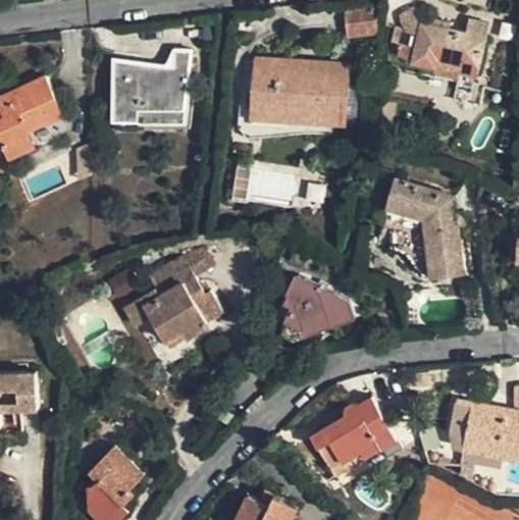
[(396,15),(402,31),(415,34),(417,23),(411,7),(396,15)]
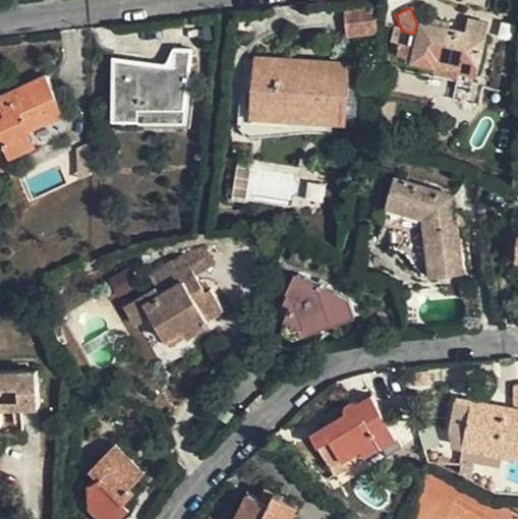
[(366,9),(337,10),(338,40),(367,38),(366,9)]
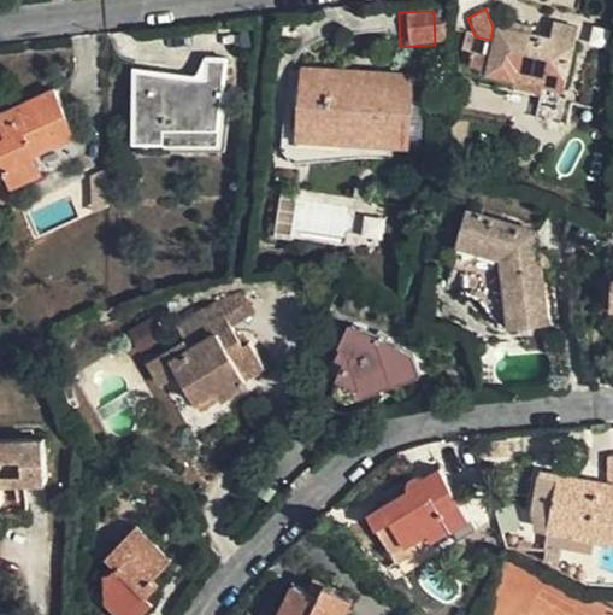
[(508,22),(506,30),(528,35),(529,27),(508,22)]
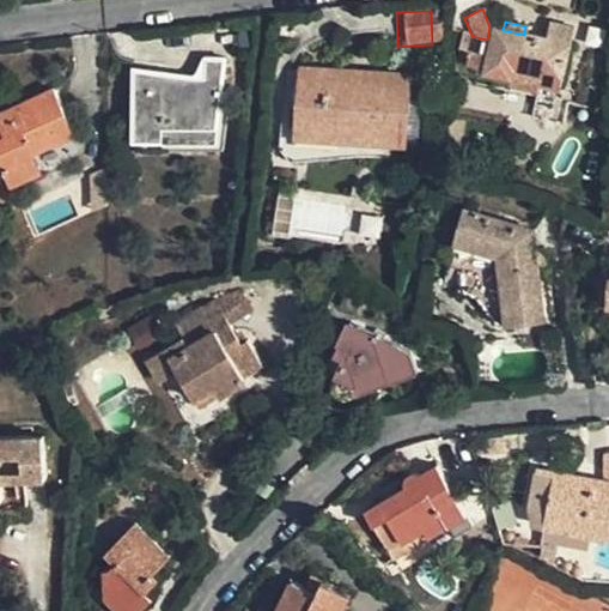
[(546,40),(524,35),(503,30),(489,28),(487,40),(472,36),(463,65),(480,70),(480,72),(512,79),(513,71),(539,77),(536,85),(556,90),(571,29),(549,24),(546,40)]
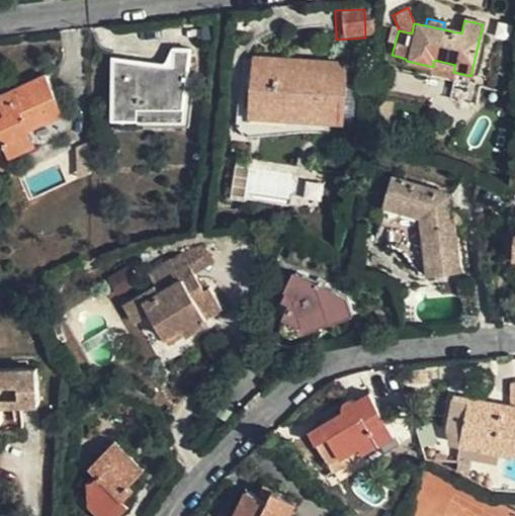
[(169,67),(111,61),(111,120),(182,120),(186,89),(183,90),(186,51),(170,51),(169,67)]
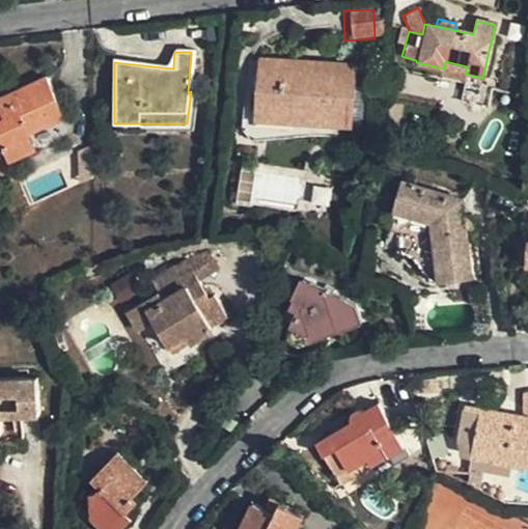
[(277,119),(276,139),(305,136),(306,126),(306,121),(293,121),(293,111),(351,116),(354,67),(257,61),(253,118),(277,119)]
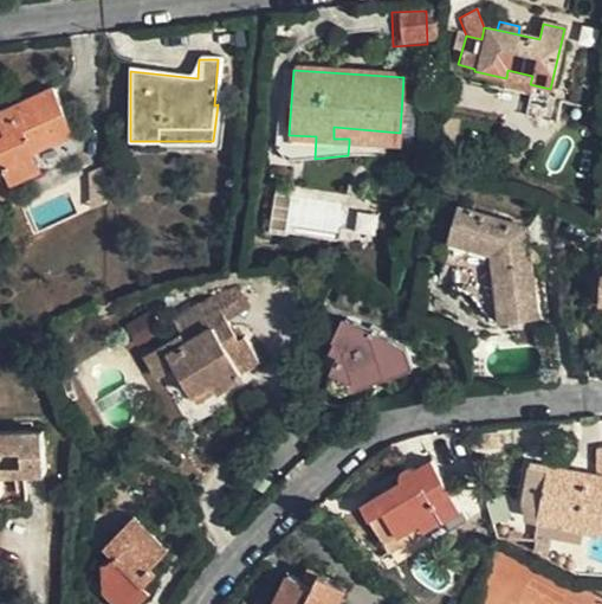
[(506,78),(530,84),(532,76),(507,70),(506,78)]
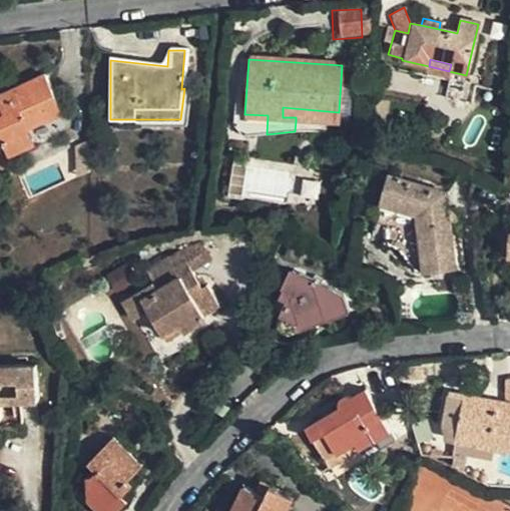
[(0,111),(1,113),(0,114),(0,139),(7,154),(33,142),(27,128),(61,112),(43,73),(0,93),(0,111)]
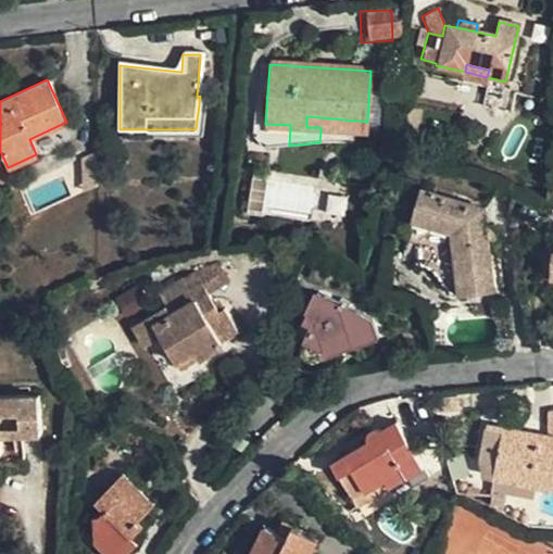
[(71,124),(66,122),(29,139),(36,154),(46,154),(54,151),(65,146),(73,139),(74,135),(75,131),(73,127),(71,124)]
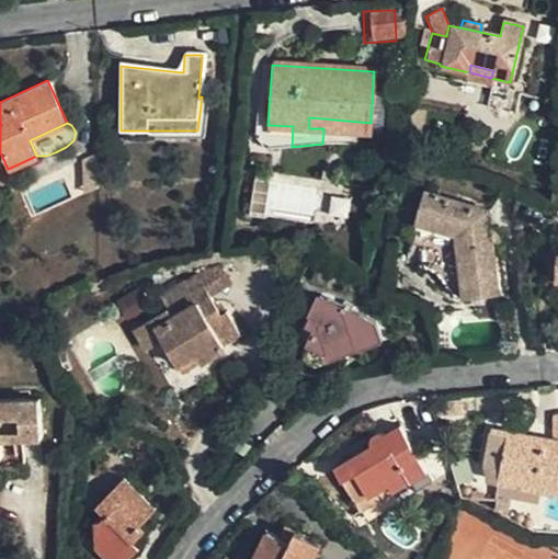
[(266,148),(292,147),(293,126),(268,125),(266,148)]
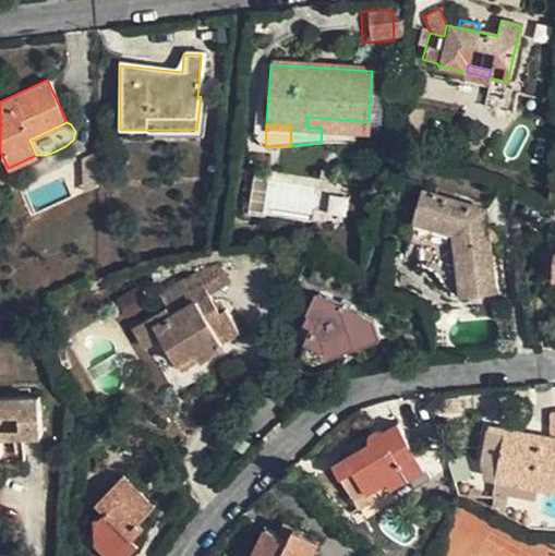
[(390,159),(410,164),(412,152),(391,147),(390,159)]
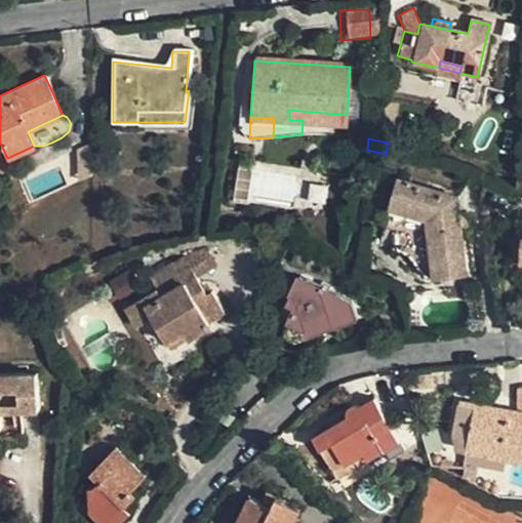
[(465,274),(458,229),(456,214),(454,214),(456,198),(396,180),(380,234),(393,251),(407,257),(425,279),(465,274)]
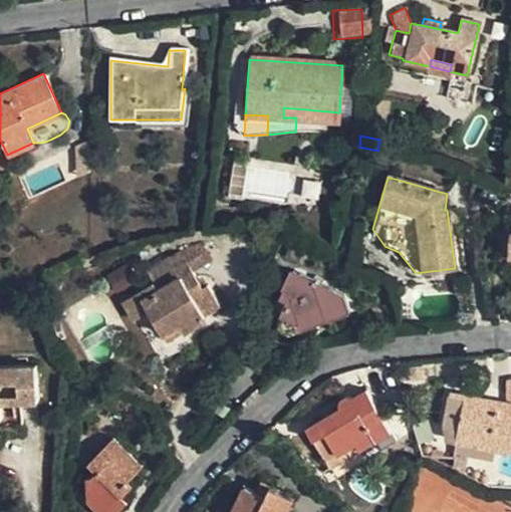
[(449,211),(447,210),(449,224),(458,222),(455,214),(451,211),(449,211)]
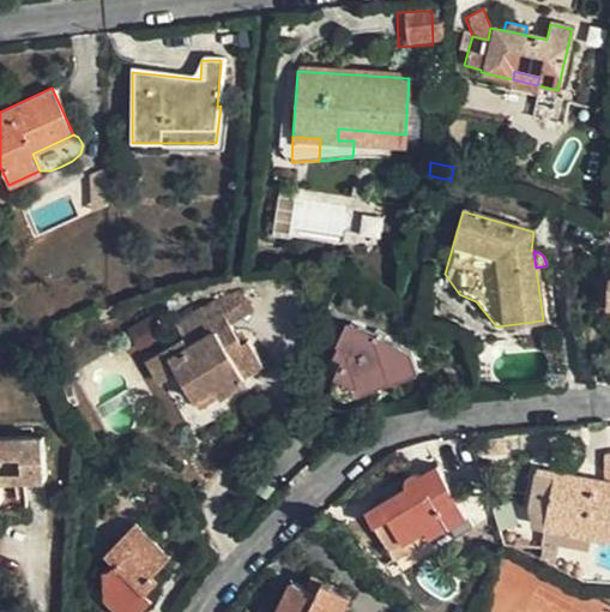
[(236,289),(235,289),(197,311),(212,334),(227,327),(251,312),(236,288),(236,289)]
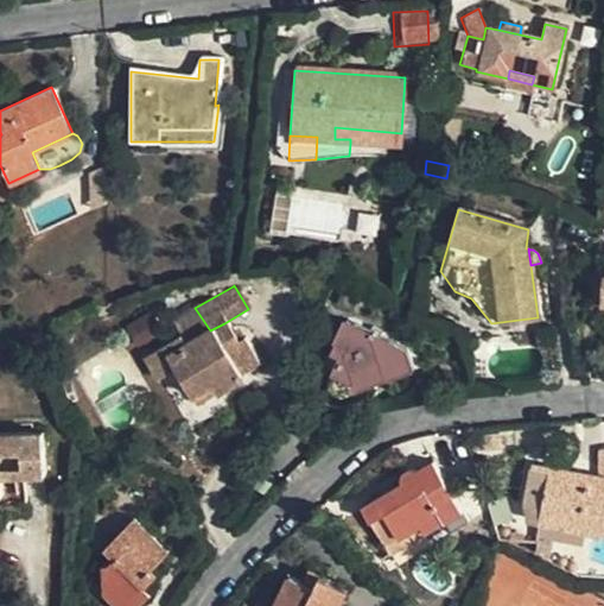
[(237,342),(224,323),(210,330),(195,308),(170,322),(178,338),(142,359),(156,380),(172,370),(189,397),(210,385),(215,395),(242,378),(240,376),(259,364),(243,339),(237,342)]
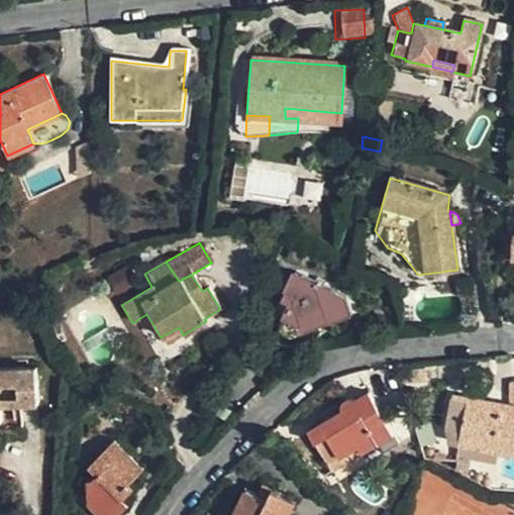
[(281,300),(287,303),(298,278),(291,274),(281,300)]
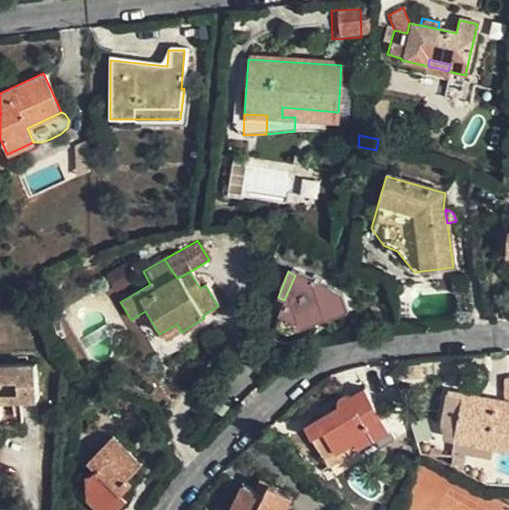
[(295,275),(284,300),(276,319),(276,324),(278,327),(281,331),(288,333),(305,327),(304,325),(327,316),(328,318),(346,311),(339,294),(295,275)]
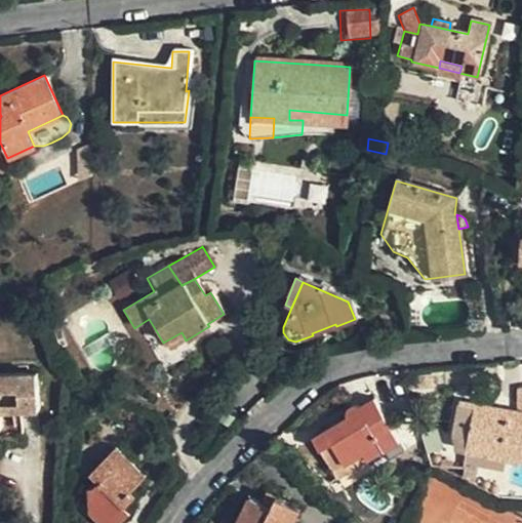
[(168,351),(186,340),(182,332),(163,343),(168,351)]
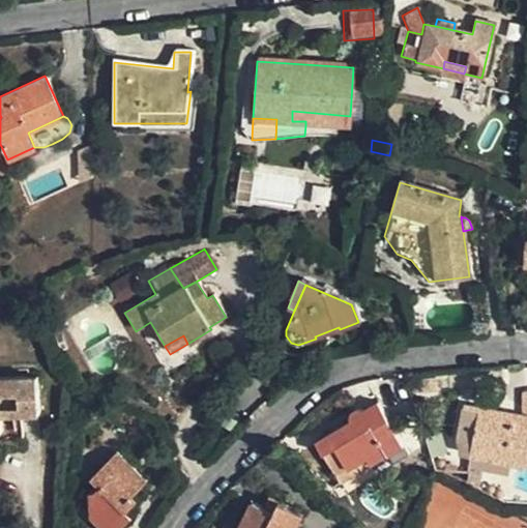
[(18,408),(19,416),(36,415),(35,377),(0,379),(0,396),(18,394),(18,408)]
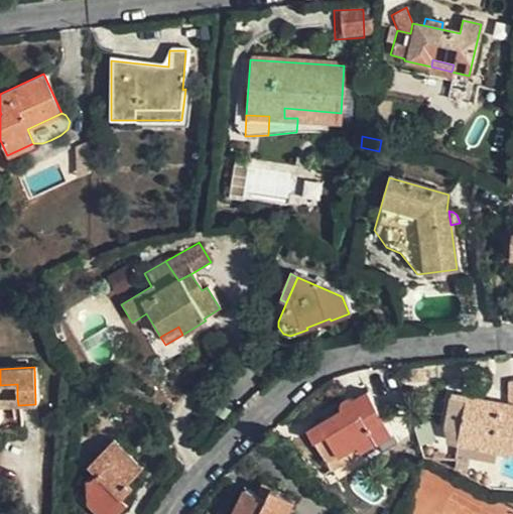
[(450,395),(443,427),(459,431),(457,443),(459,443),(512,453),(512,405),(507,405),(450,395)]
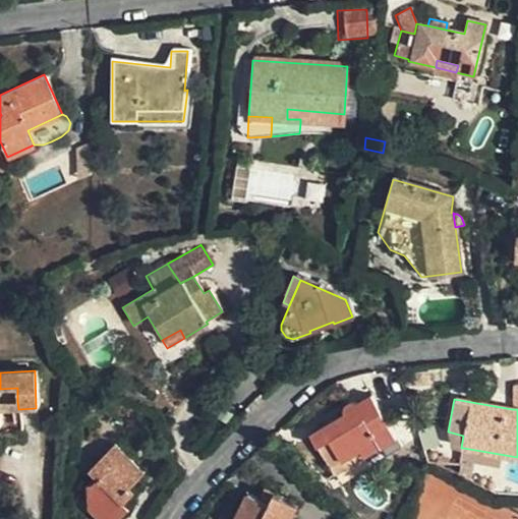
[(17,401),(0,401),(0,409),(18,409),(17,401)]
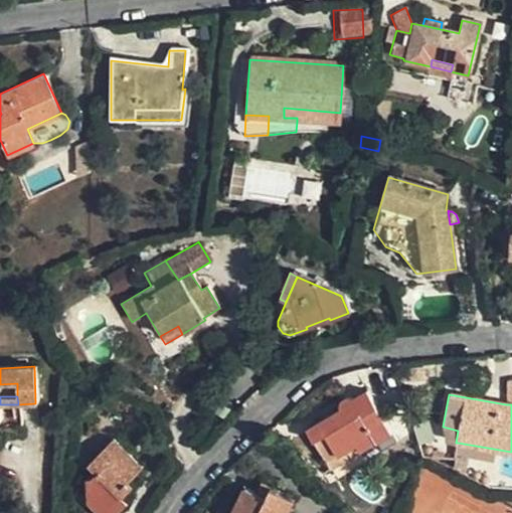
[(355,445),(359,452),(364,449),(361,442),(370,435),(352,403),(348,399),(345,399),(341,400),(339,402),(339,405),(339,409),(305,431),(324,464),(355,445)]
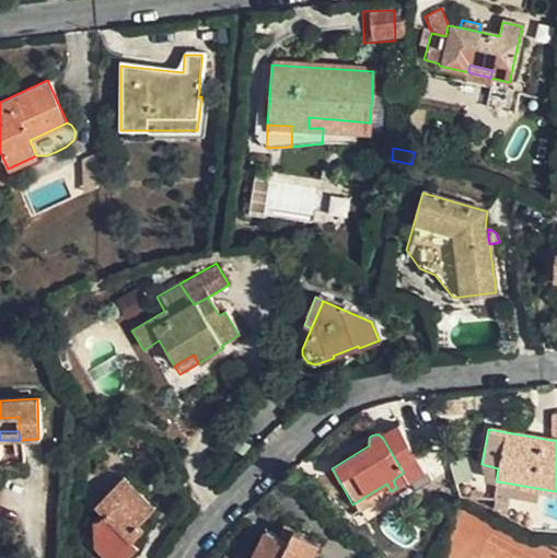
[(485,479),(496,481),(498,468),(482,464),(482,466),(480,473),(482,476),(485,479)]
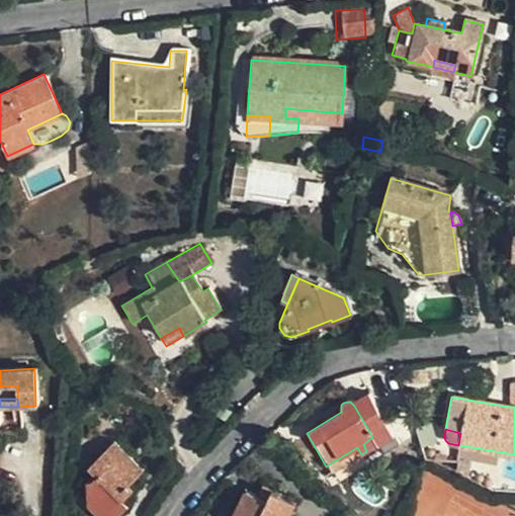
[(142,469),(112,441),(88,467),(95,476),(90,482),(86,482),(87,506),(96,515),(116,515),(126,506),(121,501),(133,490),(127,485),(142,469)]
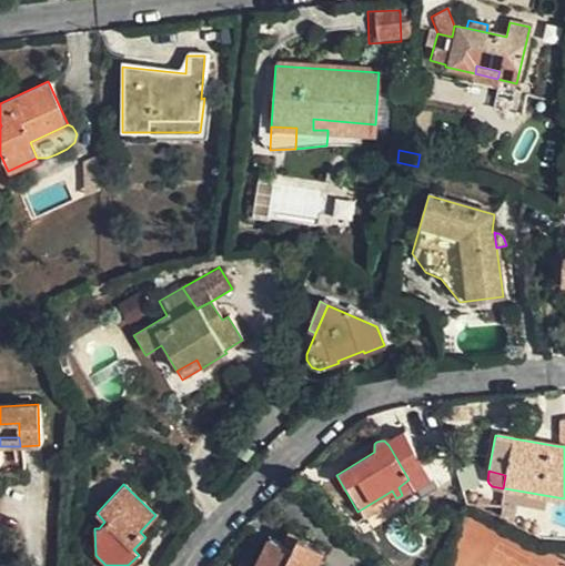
[(362,518),(396,498),(392,491),(357,512),(362,518)]
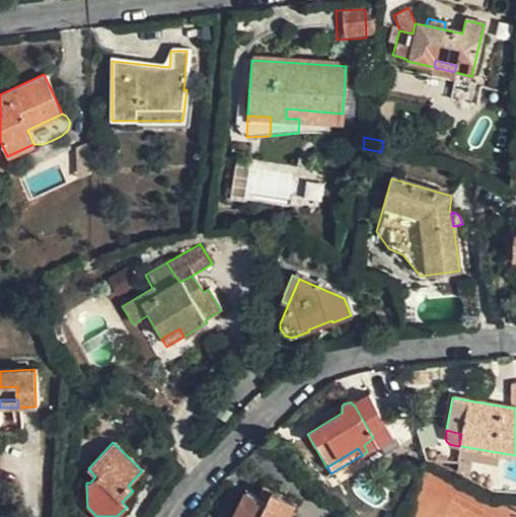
[(260,486),(254,497),(267,502),(272,491),(260,486)]
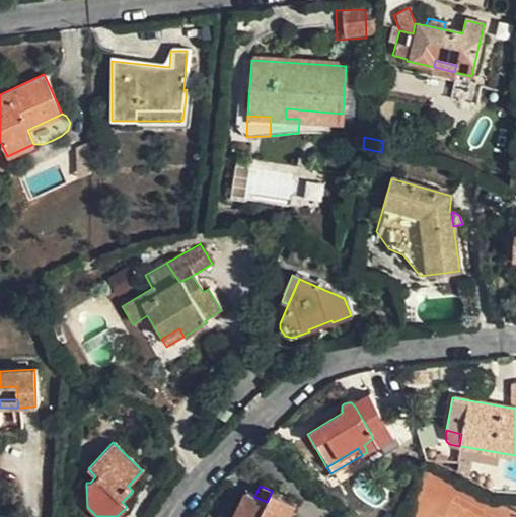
[(287,516),(295,502),(272,491),(267,502),(254,497),(243,492),(232,516),(287,516)]
